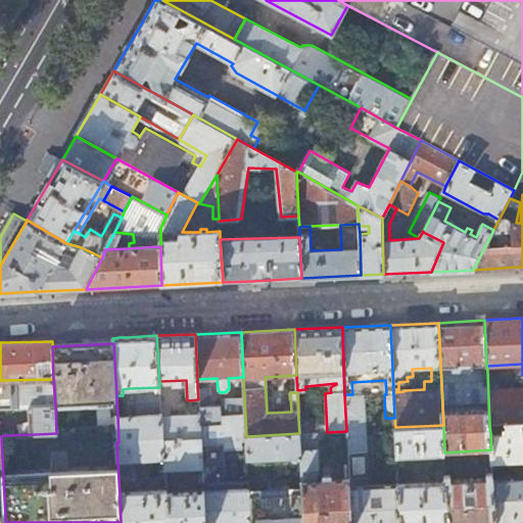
[(493,371),(487,371),(489,424),(505,423),(522,423),(522,422),(522,389),(500,390),(498,380),(494,381),(493,371)]
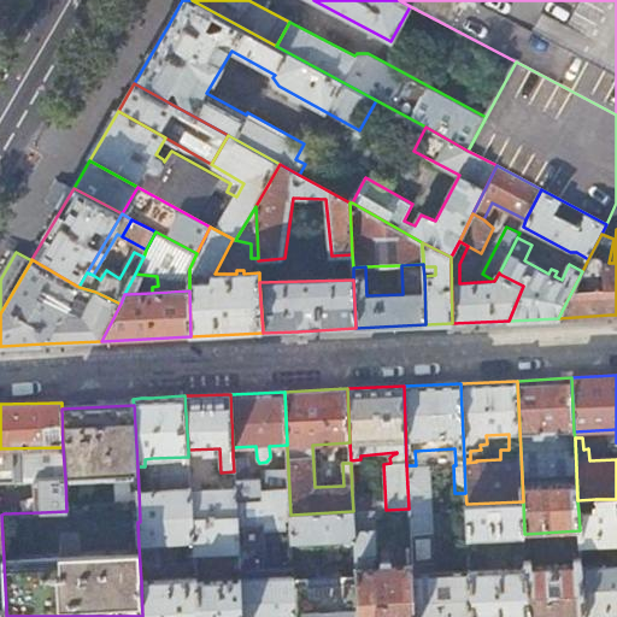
[(63,447),(0,448),(0,481),(40,480),(65,479),(63,447)]
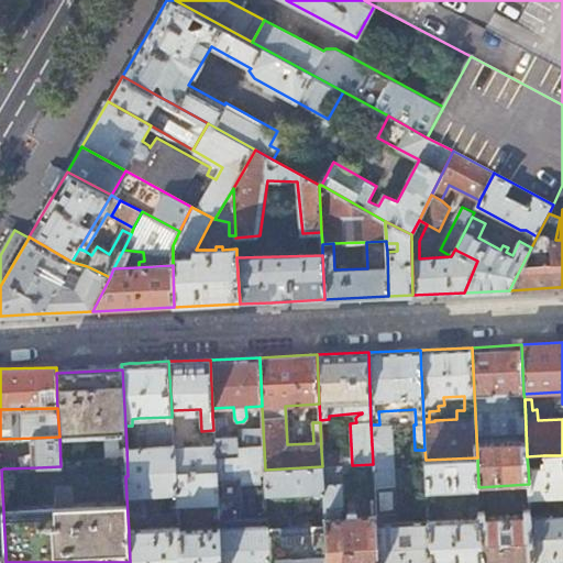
[(174,444),(172,417),(139,418),(140,446),(174,444)]
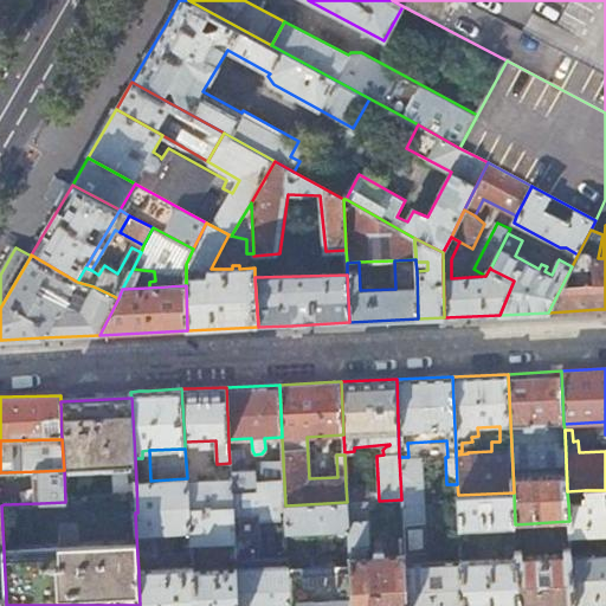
[(229,449),(230,463),(230,470),(243,470),(242,449),(229,449)]
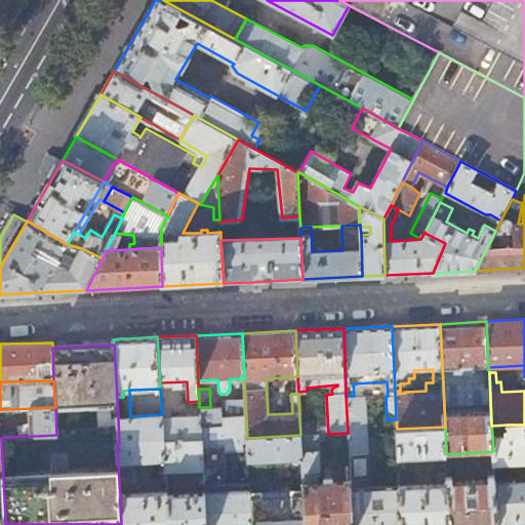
[(365,395),(354,396),(346,396),(348,433),(351,488),(352,524),(400,524),(399,485),(370,487),(368,452),(367,438),(365,395)]
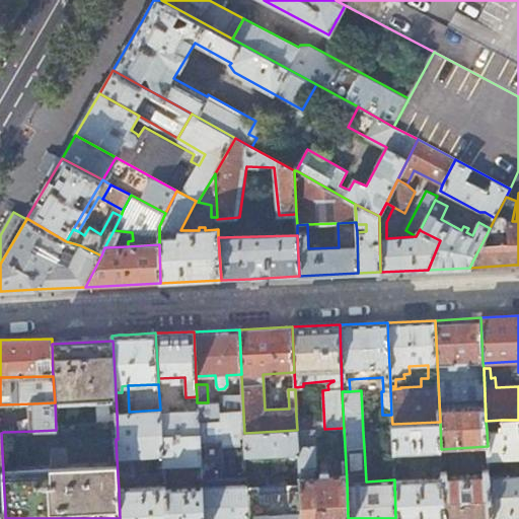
[(197,402),(198,411),(199,434),(201,464),(202,487),(203,518),(248,518),(245,456),(244,433),(242,394),(220,396),(221,401),(208,402),(197,402)]
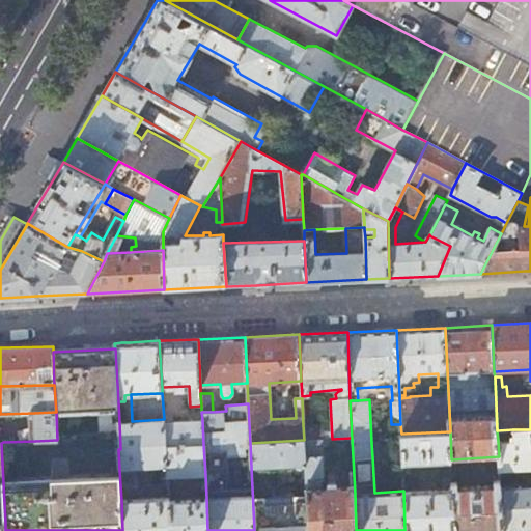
[(56,412),(34,413),(35,441),(57,440),(56,412)]
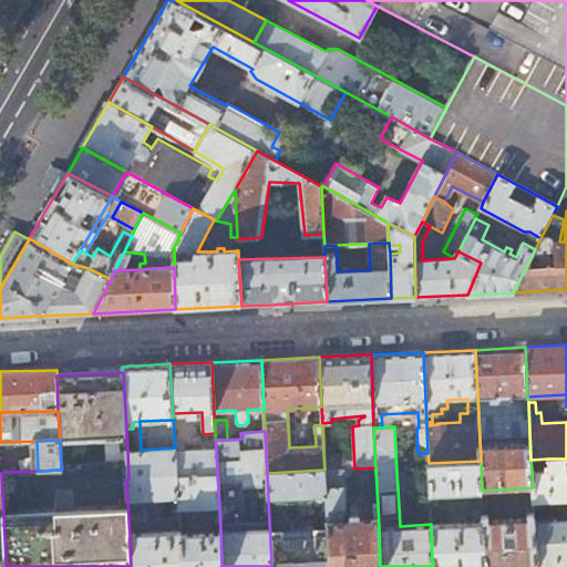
[(175,447),(141,450),(127,451),(129,480),(126,480),(127,502),(145,501),(177,498),(176,476),(175,451),(175,447)]
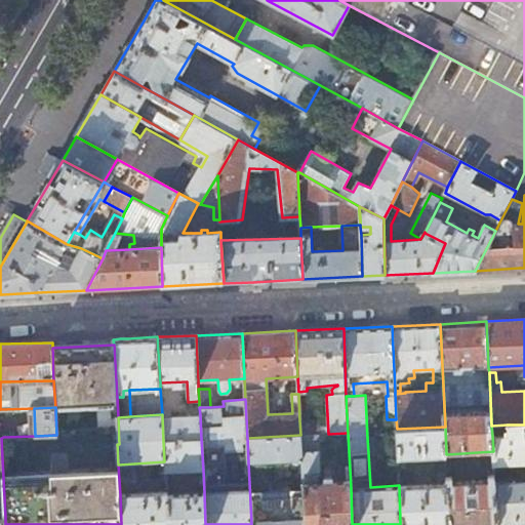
[(200,415),(162,417),(163,441),(201,439),(200,415)]
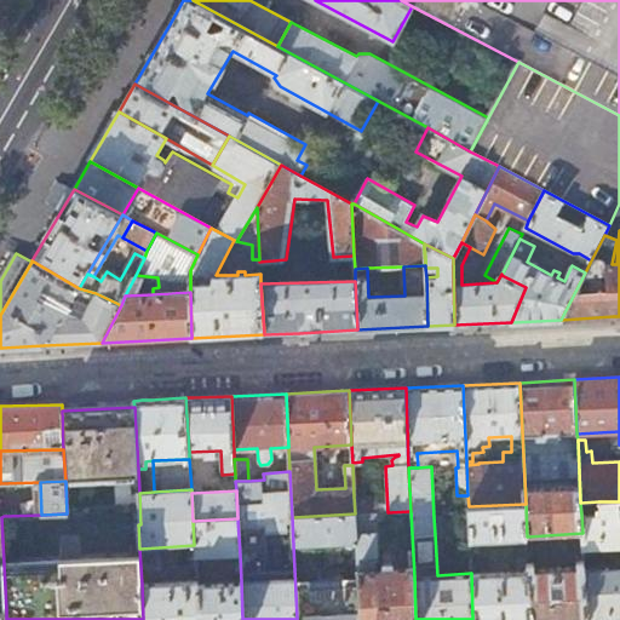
[(377,497),(354,497),(355,514),(375,512),(378,512),(377,497)]
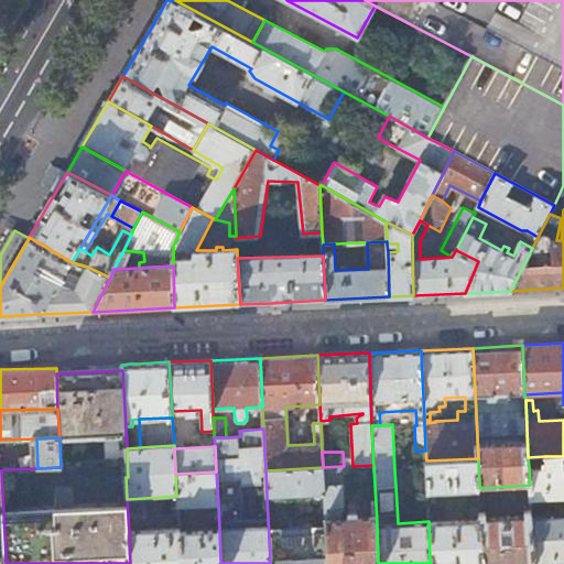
[(563,458),(563,456),(544,456),(546,467),(529,468),(530,485),(531,498),(563,496),(563,458)]
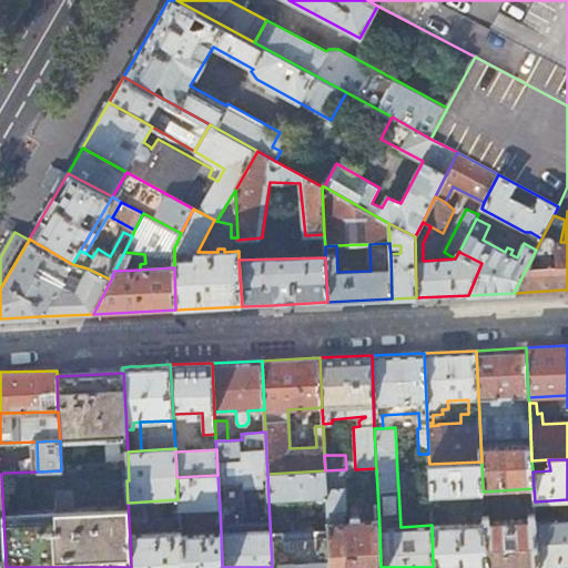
[(482,462),(429,464),(430,505),(438,505),(438,493),(483,492),(482,462)]
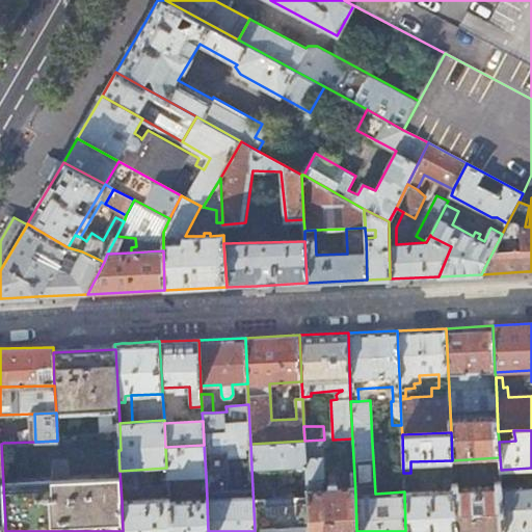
[(322,440),(304,441),(306,464),(307,476),(309,531),(356,531),(355,495),(336,496),(335,483),(327,483),(327,496),(321,496),(321,488),(323,488),(324,486),(322,440)]
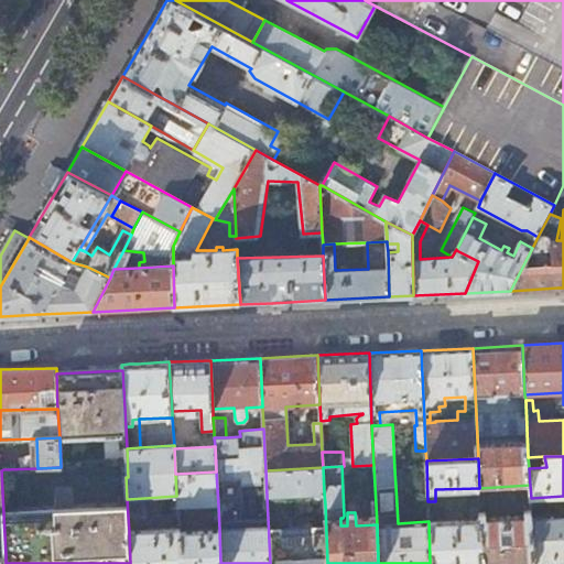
[(323,467),(266,470),(267,496),(324,492),(323,467)]
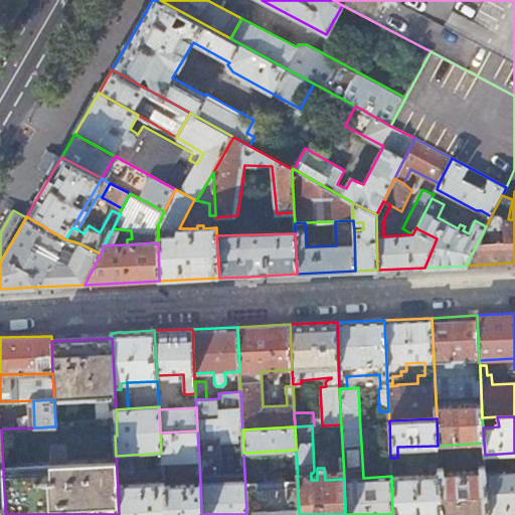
[(197,431),(160,433),(161,453),(162,463),(199,461),(197,431)]
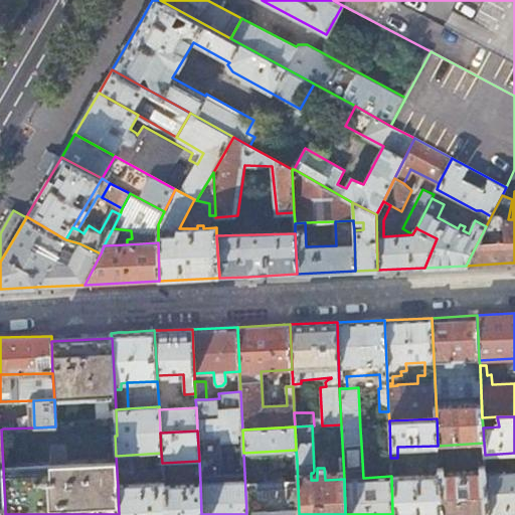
[(133,484),(132,455),(116,456),(118,485),(133,484)]
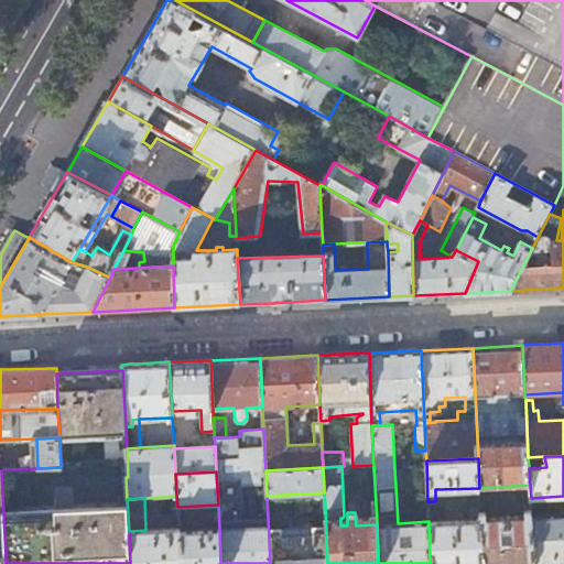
[(286,563),(327,563),(325,505),(283,507),(286,563)]
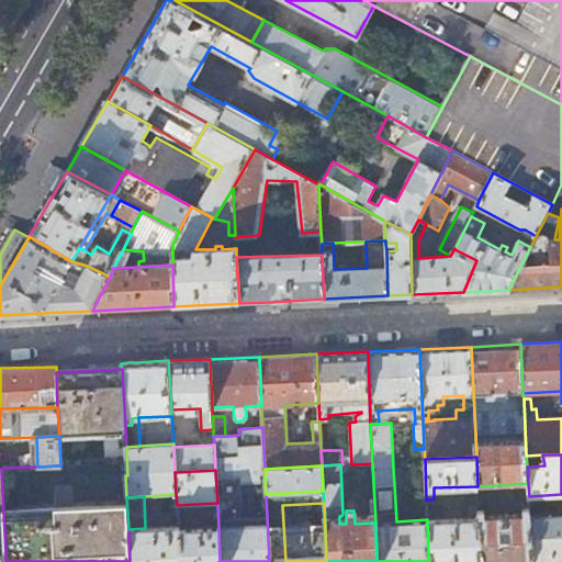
[(470,517),(427,519),(428,561),(482,561),(479,509),(479,504),(469,504),(470,517)]
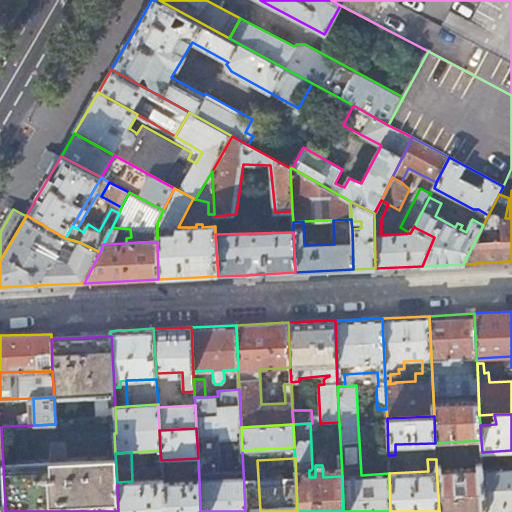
[(442,463),(436,464),(439,511),(485,511),(483,470),(482,461),(475,462),(476,467),(442,469),(442,463)]
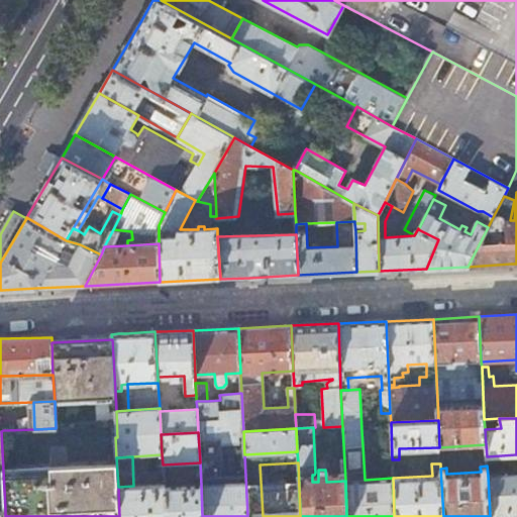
[(516,516),(516,474),(488,475),(490,516),(516,516)]
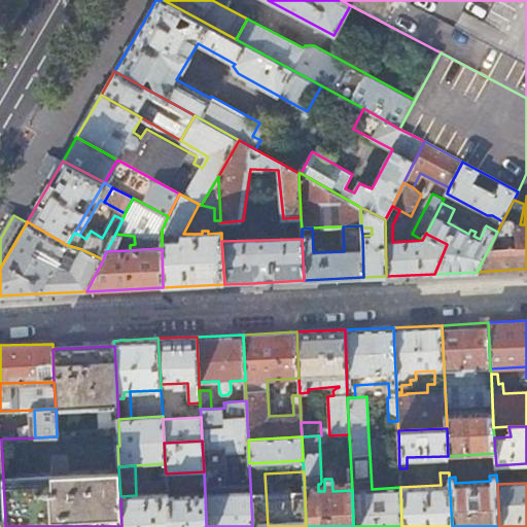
[(167,494),(136,495),(120,496),(121,526),(168,526),(167,496),(167,494)]
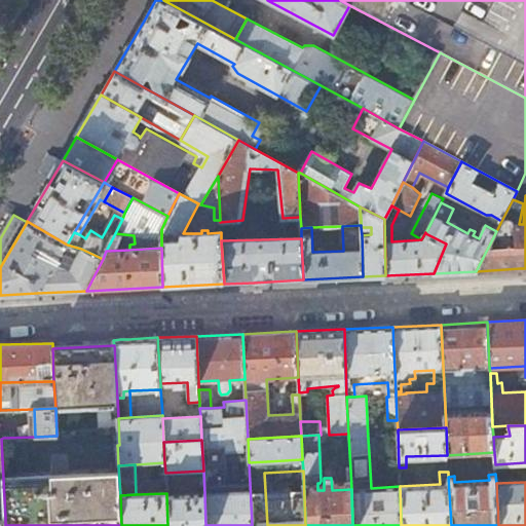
[(205,525),(204,493),(166,495),(167,525),(205,525)]
